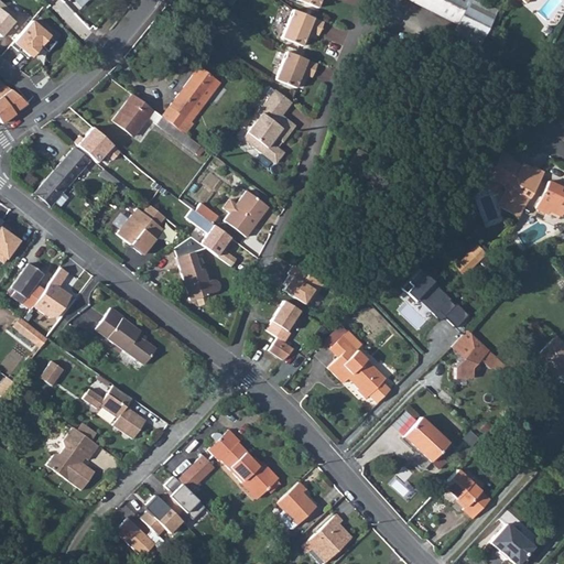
[(409,0),(457,23),(468,0),(409,0)]
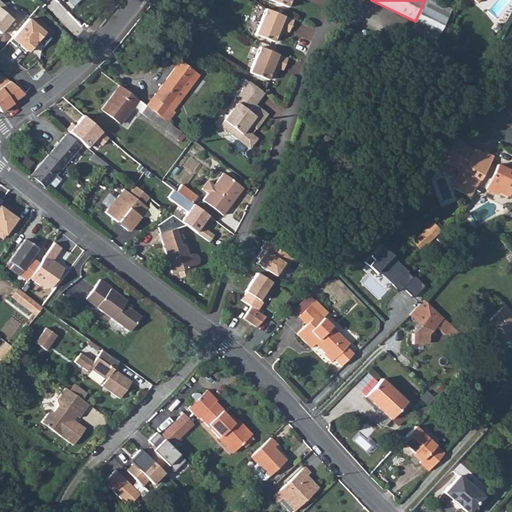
[(425,0),(415,21),(410,30),(414,32),(423,36),(425,33),(428,26),(433,11),(434,7),(436,2),(432,0),(425,0)]
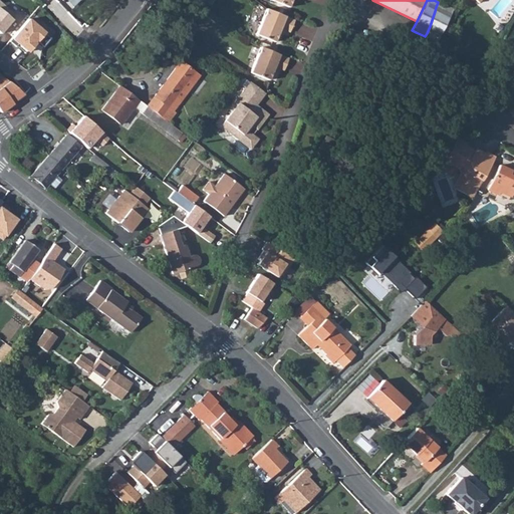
[(438,2),(436,7),(448,19),(453,10),(452,8),(443,4),(438,2)]
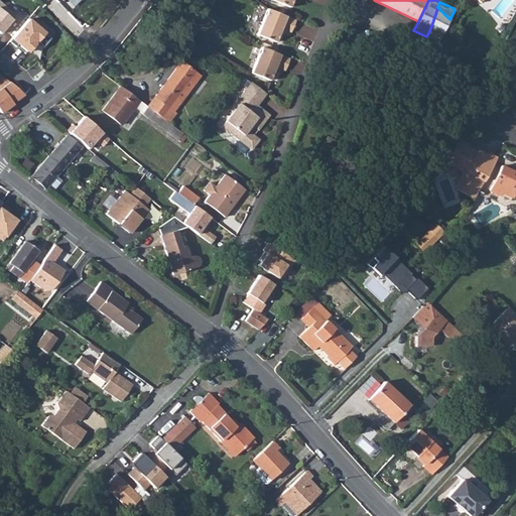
[(0,3),(0,33),(1,34),(16,16),(0,3)]
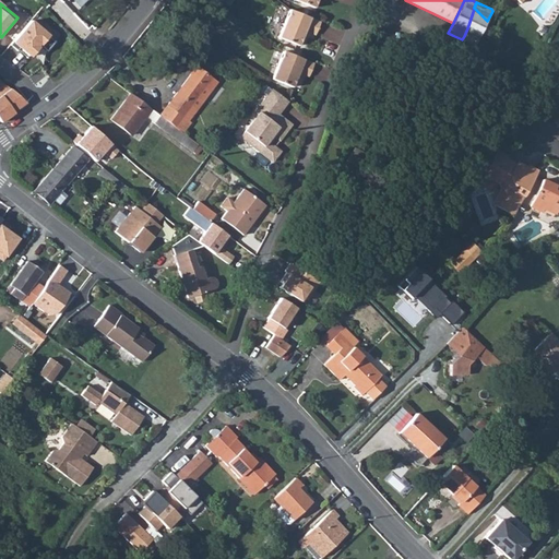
[(473,12),(467,28),(478,38),(487,21),(474,8),(473,12)]
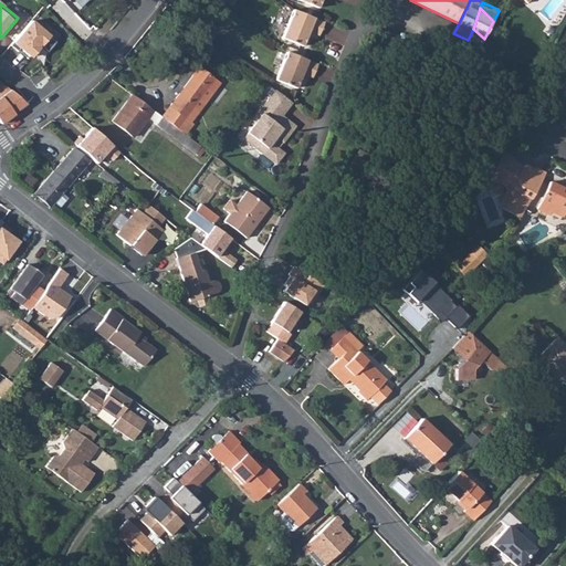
[(294,10),(293,10),(281,38),(302,46),(308,31),(317,34),(323,22),(294,10)]
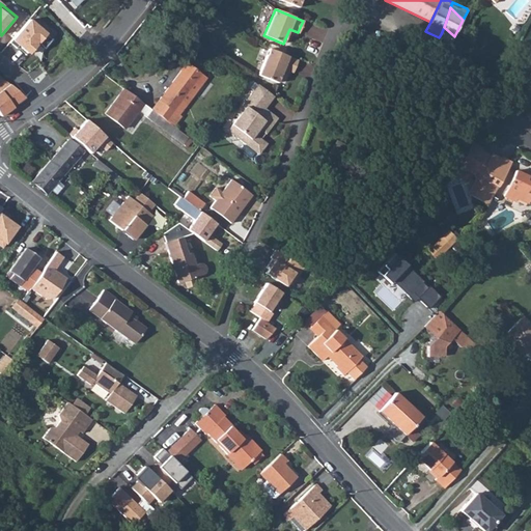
[(29,22),(12,40),(30,55),(48,36),(29,22)]
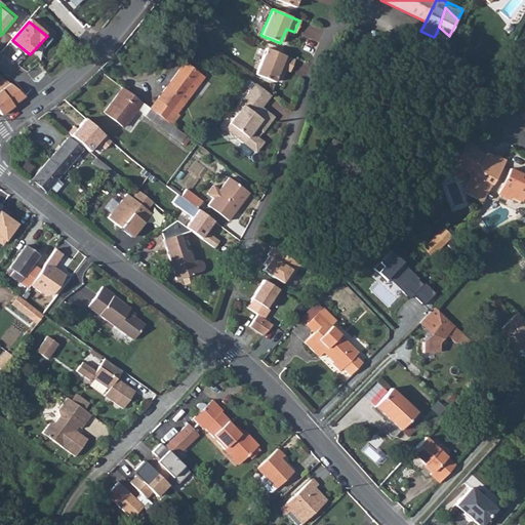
[(436,34),(434,37),(445,43),(446,43),(449,36),(439,27),(436,34)]
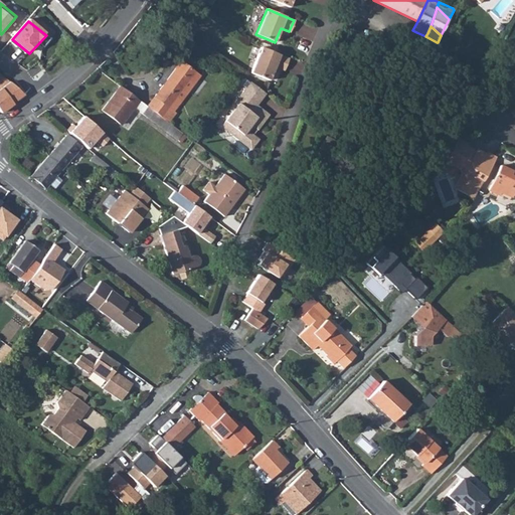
[(416,32),(411,41),(421,45),(425,36),(416,32)]
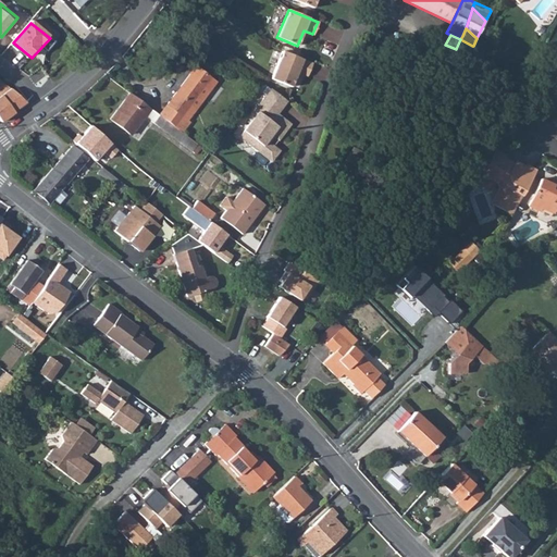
[(460,39),(456,49),(466,53),(468,54),(472,46),(460,39)]
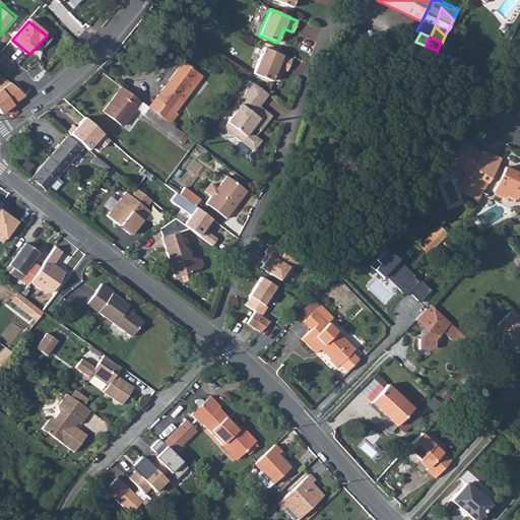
[(415,42),(414,44),(434,53),(435,50),(426,46),(415,42)]
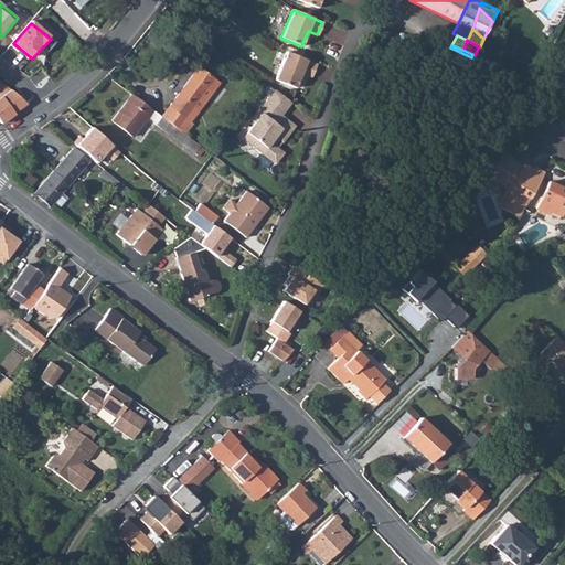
[(317,64),(286,52),(275,80),(295,88),(301,73),(311,77),(317,64)]
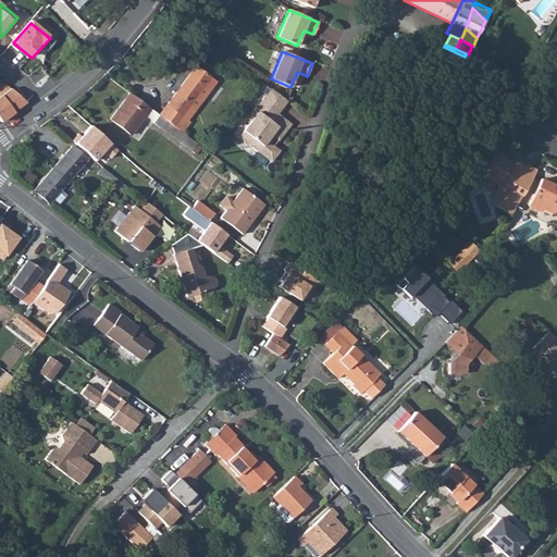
[(196,67),(159,115),(182,133),(189,122),(187,121),(206,96),(200,93),(210,78),(196,67)]
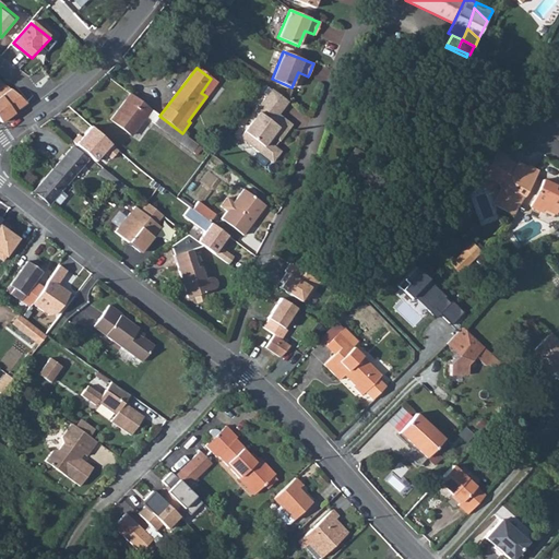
[(211,79),(201,93),(206,96),(217,83),(211,79)]
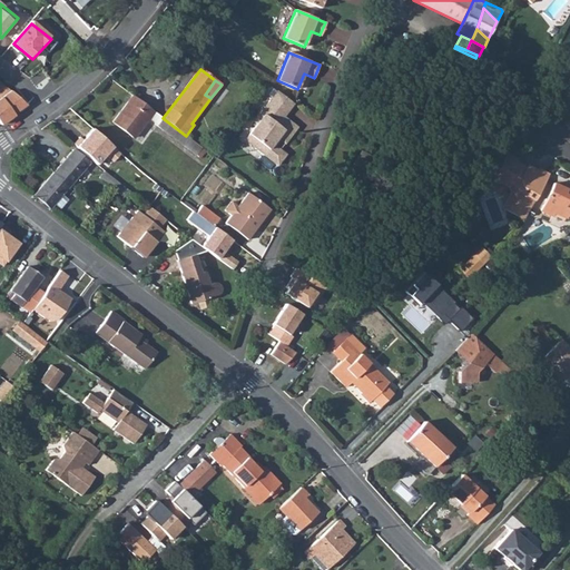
[(0,124),(0,125),(27,105),(3,85),(0,87),(0,124)]
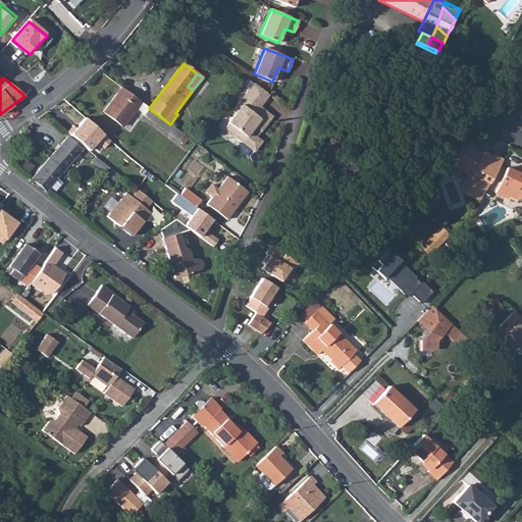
[(264,91),(254,84),(232,111),(235,113),(223,128),(255,152),(262,141),(257,137),(250,132),(254,126),(261,132),(272,116),(260,107),(257,105),(261,99),(264,101),(269,95),(264,91)]
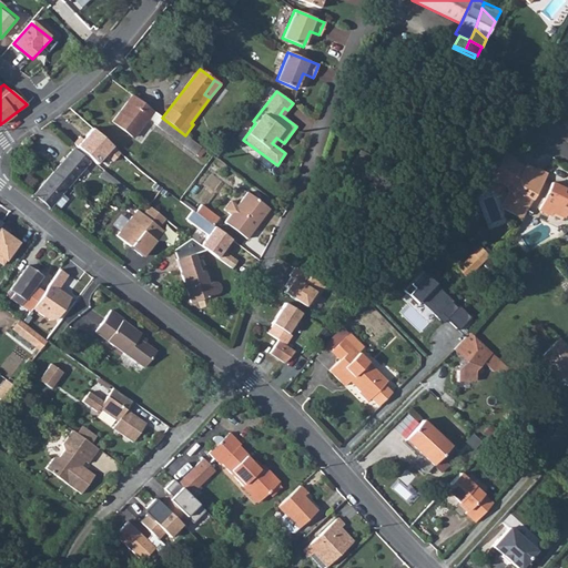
[(153,111),(132,95),(112,122),(133,138),(153,111)]
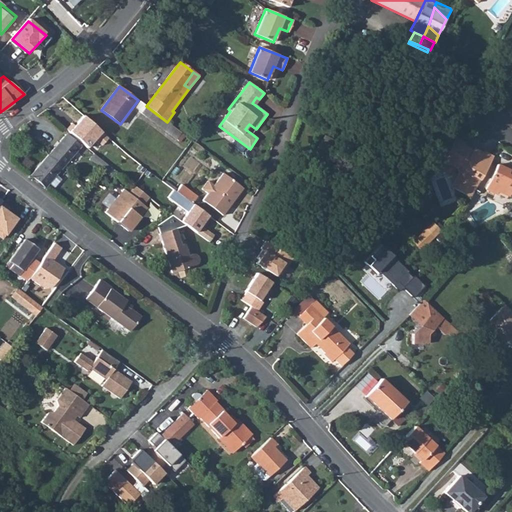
[(83,117),(71,132),(94,153),(107,138),(83,117)]
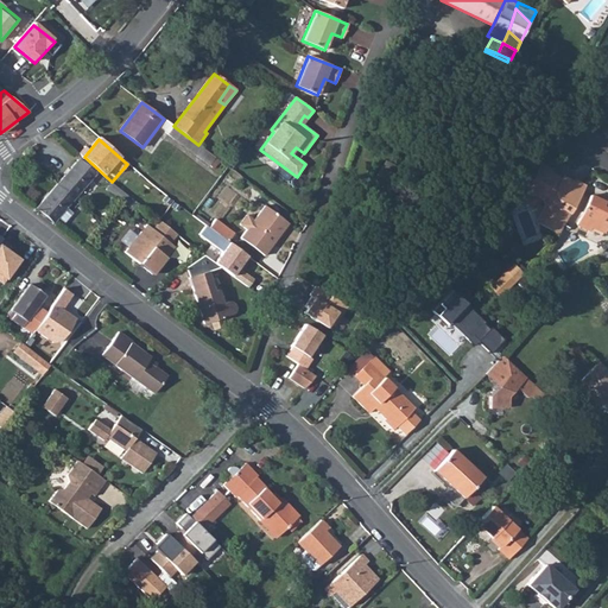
[(291,153),(299,159),(304,153),(296,147),(291,153)]
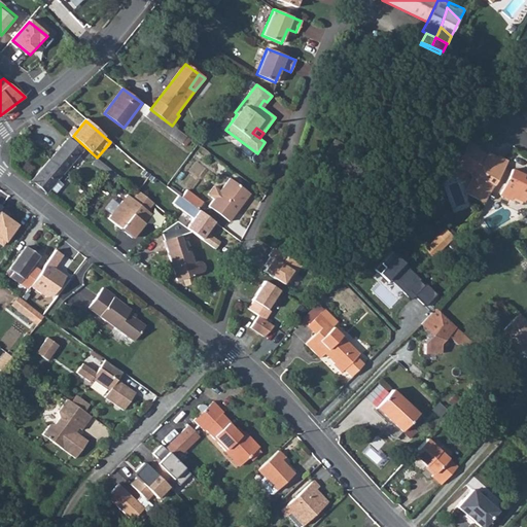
[(68,138),(50,159),(65,171),(82,150),(68,138)]
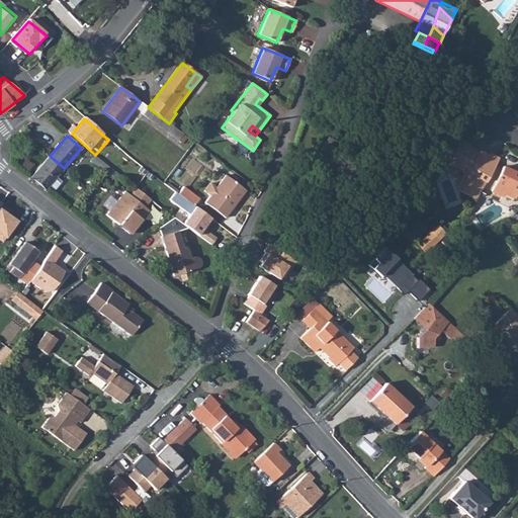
[(461,140),(452,155),(458,159),(454,166),(463,171),(464,177),(457,189),(475,199),(499,158),(491,153),(487,160),(478,154),(479,153),(468,147),(469,145),(461,140)]
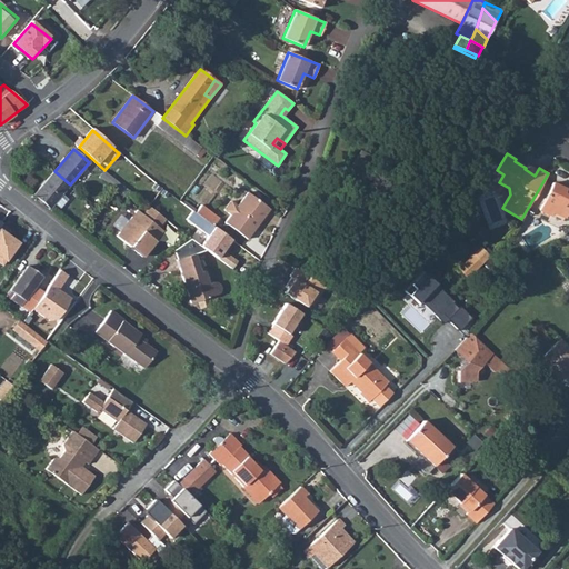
[(489,166),(482,176),(498,185),(499,182),(503,175),(497,170),(489,166)]
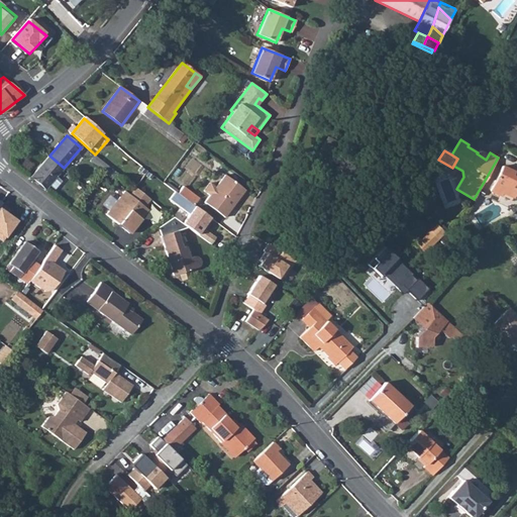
[(115,171),(95,154),(90,161),(110,177),(115,171)]
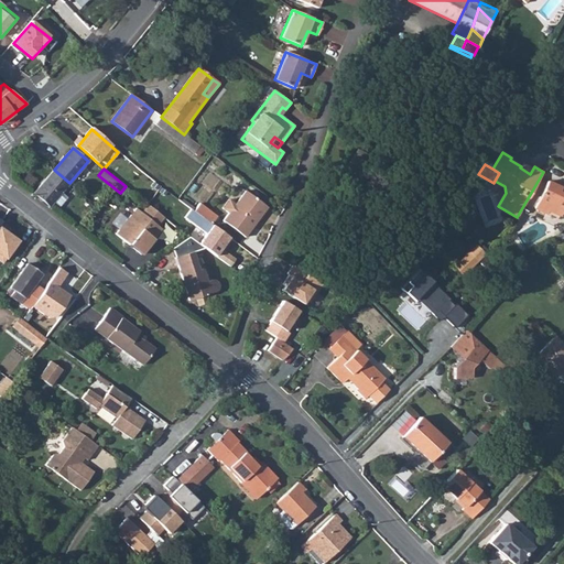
[(69,183),(54,170),(34,192),(50,205),(69,183)]
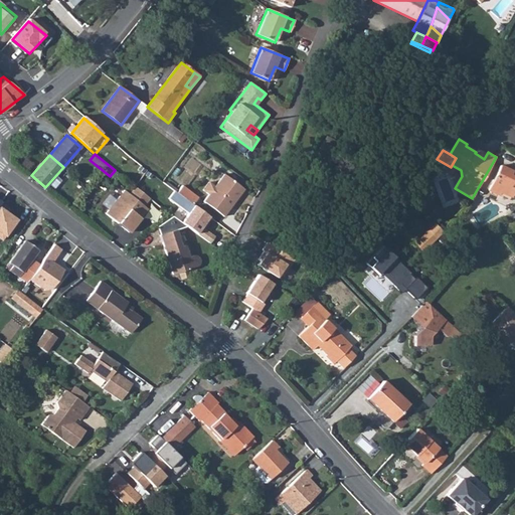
[(514,174),(514,177),(510,176),(512,171),(501,166),(488,190),(498,195),(500,192),(512,198),(514,191),(514,174)]
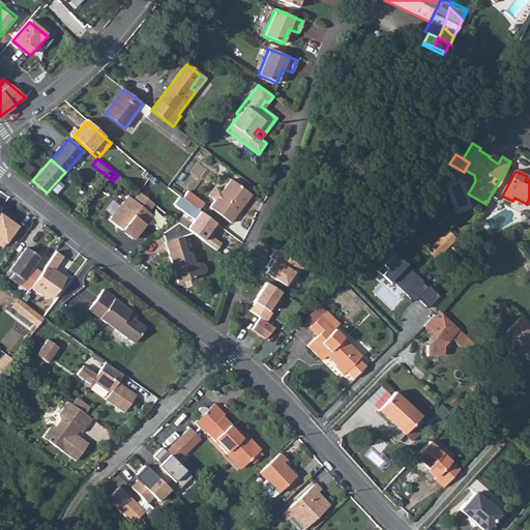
[(216,197),(209,206),(230,222),(236,214),(234,212),(238,206),(240,208),(251,194),(230,178),(223,188),(216,184),(210,192),(216,197)]
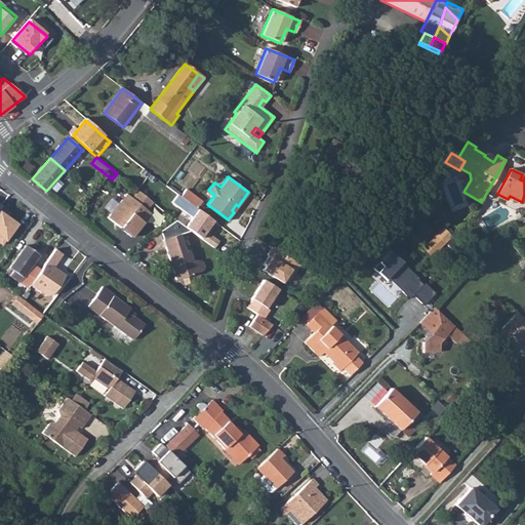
[(186,188),(180,195),(196,206),(201,200),(186,188)]
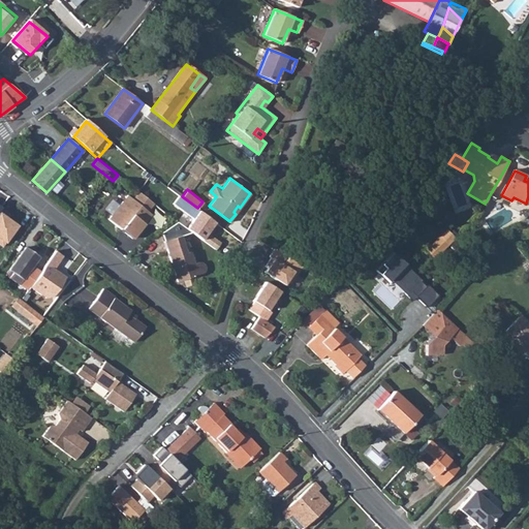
[(109,218),(133,238),(152,214),(148,211),(154,203),(138,190),(132,198),(127,194),(109,218)]
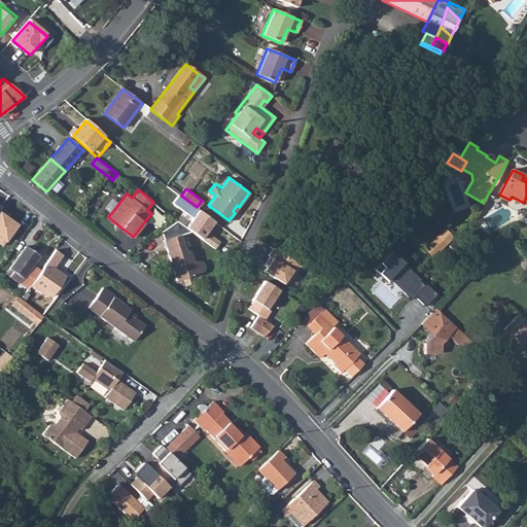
[(200,211),(185,230),(215,249),(220,242),(209,234),(216,223),(200,211)]
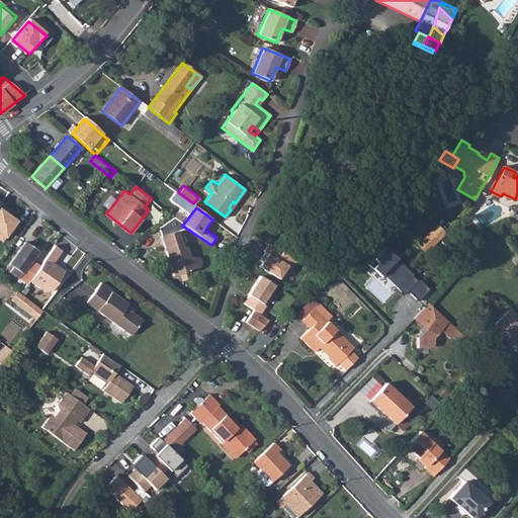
[(18,221),(1,208),(0,208),(0,241),(3,242),(18,221)]
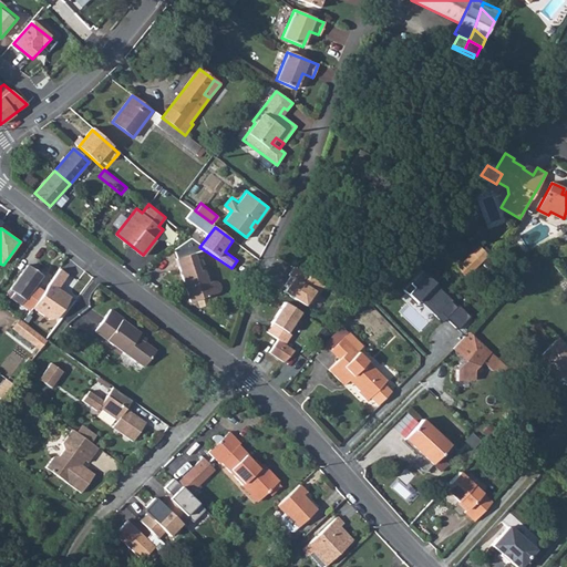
[(191,239),(173,250),(194,301),(215,292),(217,290),(217,287),(217,285),(215,282),(213,281),(209,281),(205,268),(200,269),(195,255),(191,239)]
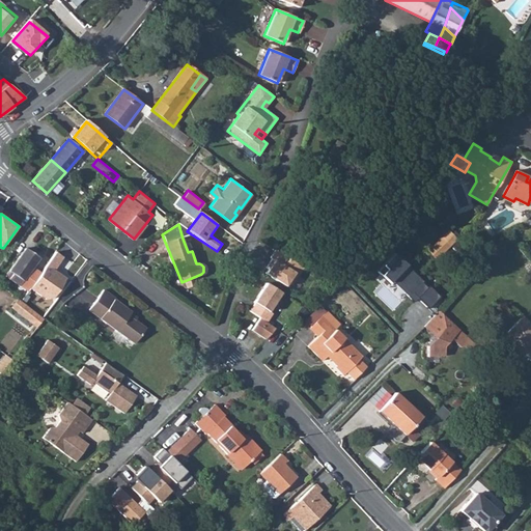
[(448,230),(441,238),(449,246),(456,239),(448,230)]
